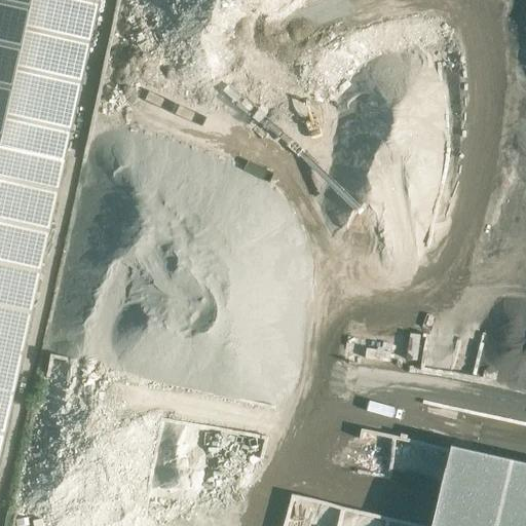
[(0,0),(0,147),(66,162),(100,0),(0,0)]
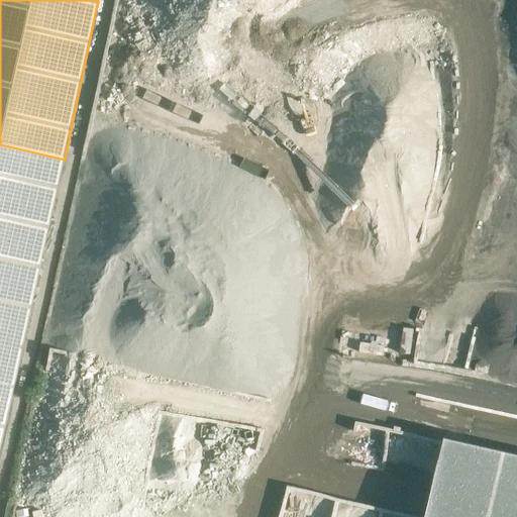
[(0,452),(65,160),(0,144),(0,452)]
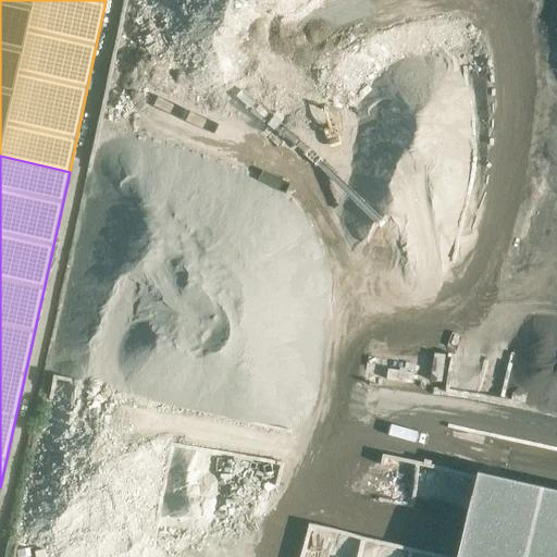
[(556,556),(556,491),(478,473),(469,514),(458,556),(556,556)]
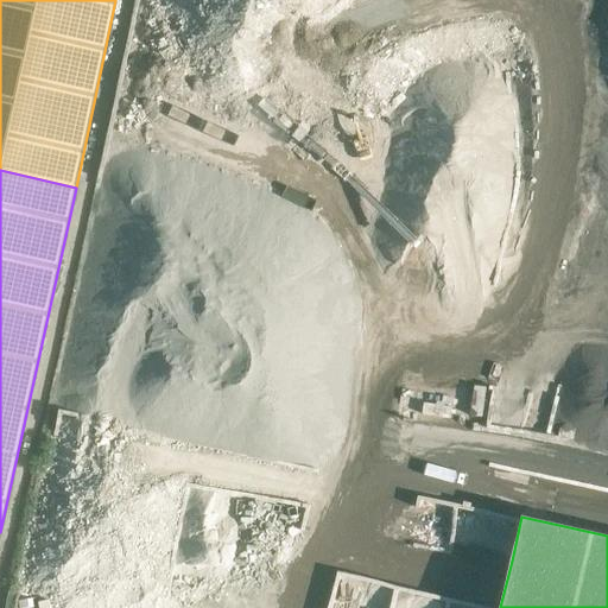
[(195,570),(227,586),(236,565),(241,568),(247,555),(210,537),(195,570)]
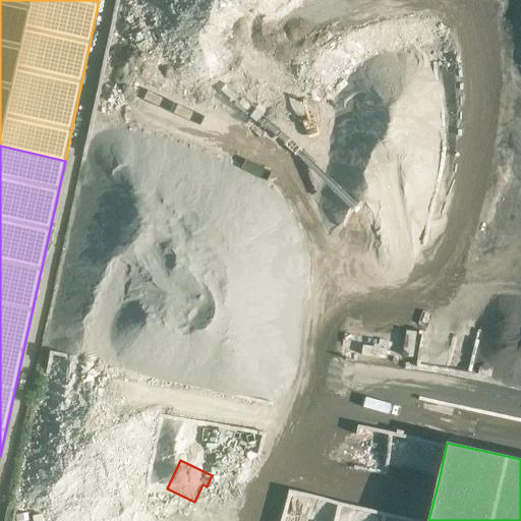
[(68,520),(20,512),(17,520),(68,520)]
